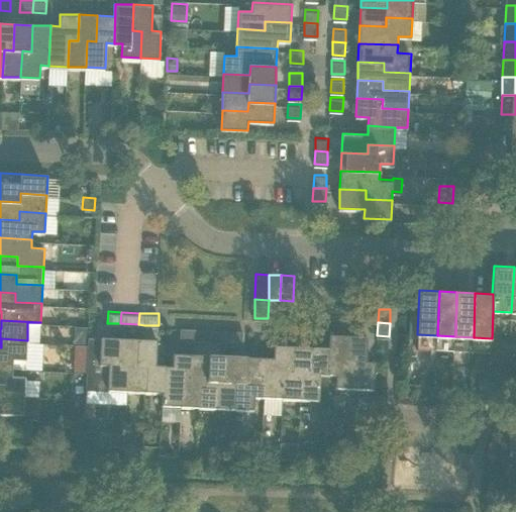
[(193,338),(194,327),(181,326),(180,338),(193,338)]
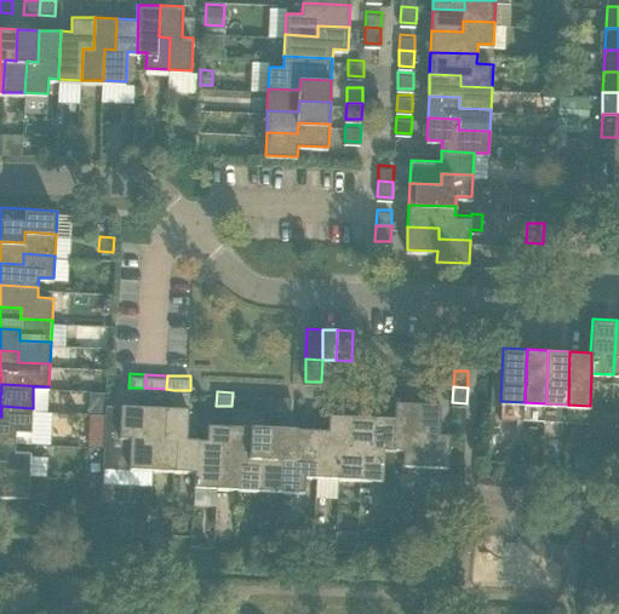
[(90,392),(90,408),(105,409),(107,402),(107,392),(90,392)]
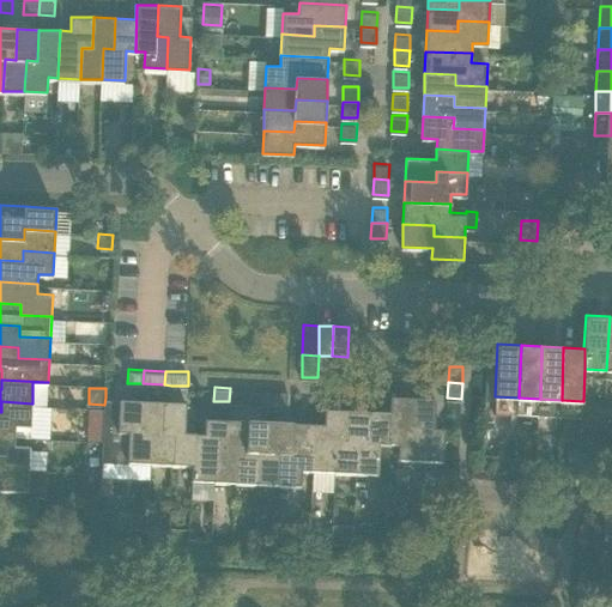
[(230,388),(229,401),(252,402),(252,388),(230,388)]
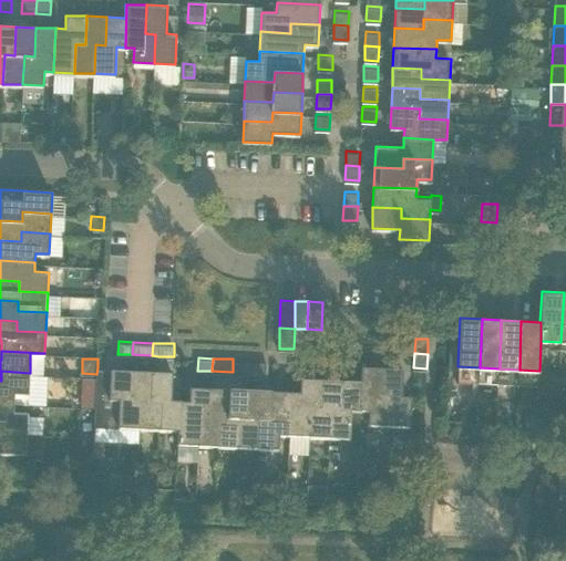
[(253,360),(233,359),(233,372),(253,373),(253,360)]
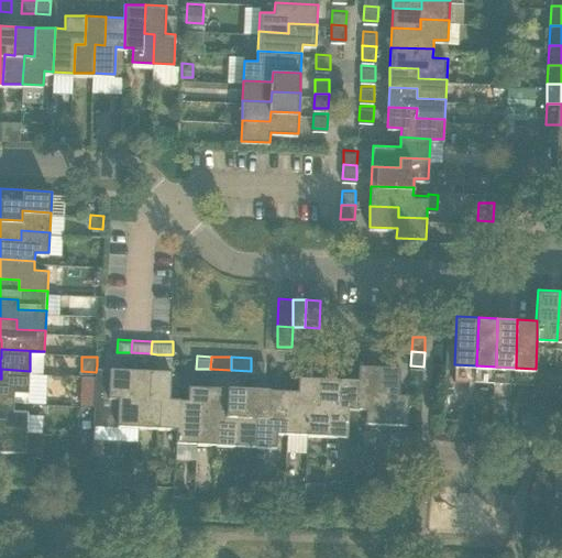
[(251,358),(251,371),(264,372),(265,359),(251,358)]
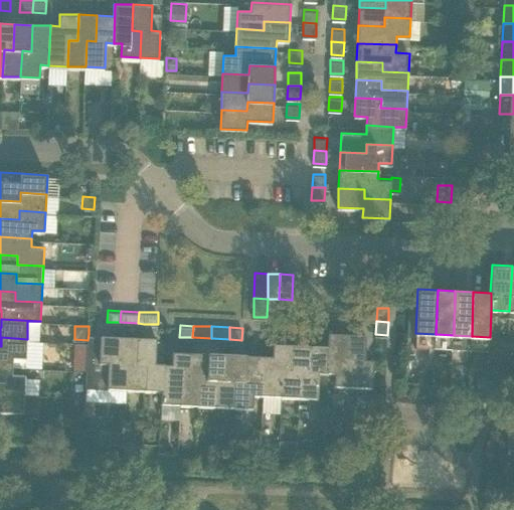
[(328,332),(328,345),(326,372),(335,372),(335,385),(353,385),(354,359),(347,359),(348,333),(328,332)]
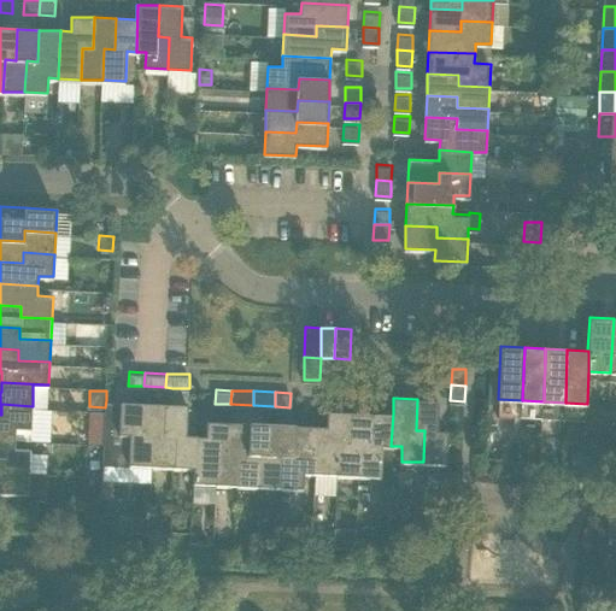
[(439,400),(417,399),(416,430),(424,430),(423,462),(447,463),(449,430),(438,430),(439,400)]
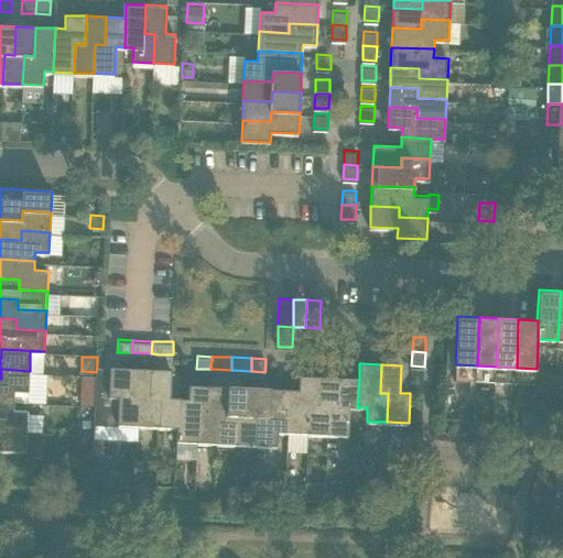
[(95,403),(94,423),(139,425),(141,396),(130,395),(131,367),(97,365),(96,372),(97,374),(95,403)]
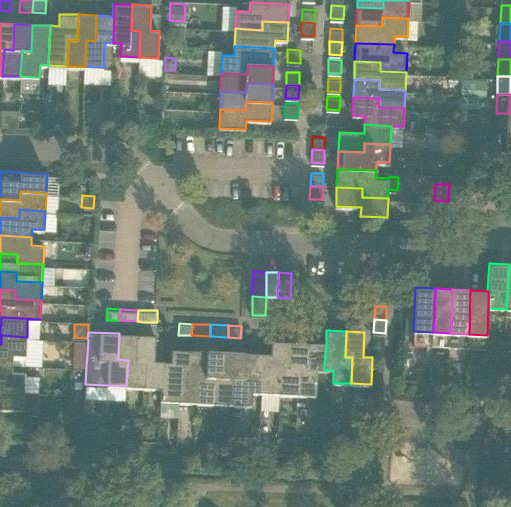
[(137,334),(119,333),(118,359),(128,360),(126,386),(144,387),(146,361),(136,360),(137,334)]
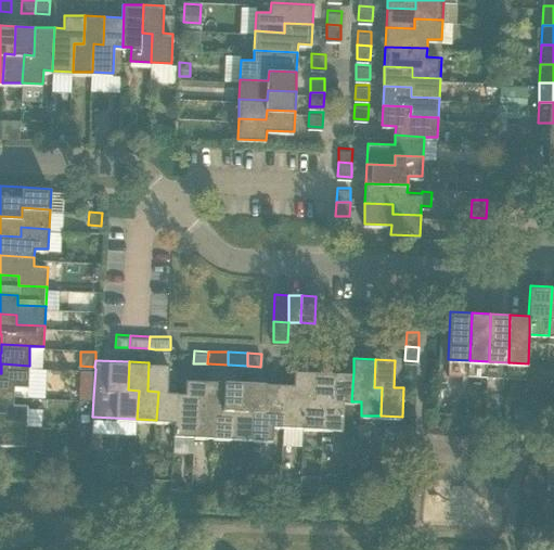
[(169,363),(149,362),(147,391),(158,392),(156,420),(175,420),(176,420),(177,391),(168,391),(169,363)]
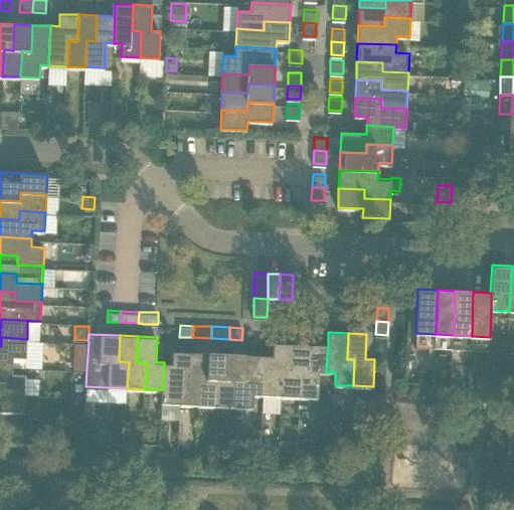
[(1,346),(0,346),(0,364),(13,365),(14,357),(26,357),(27,339),(1,337),(1,346)]
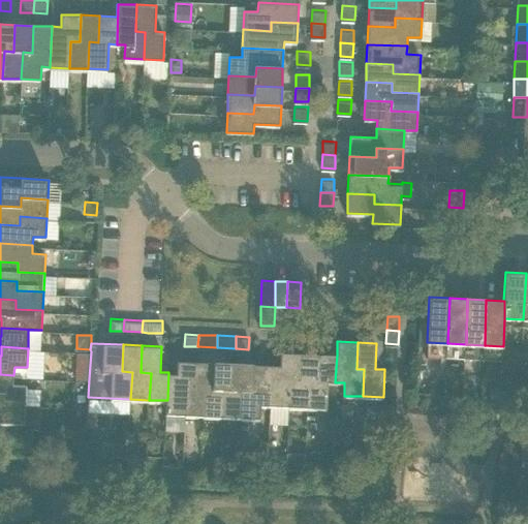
[(89,378),(91,351),(76,350),(75,377),(89,378)]
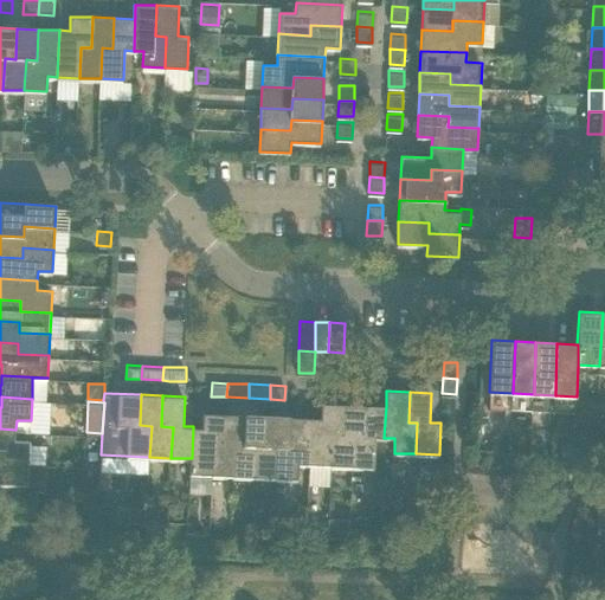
[(321,418),(311,418),(309,464),(330,465),(332,434),(343,434),(345,404),(322,402),(321,418)]
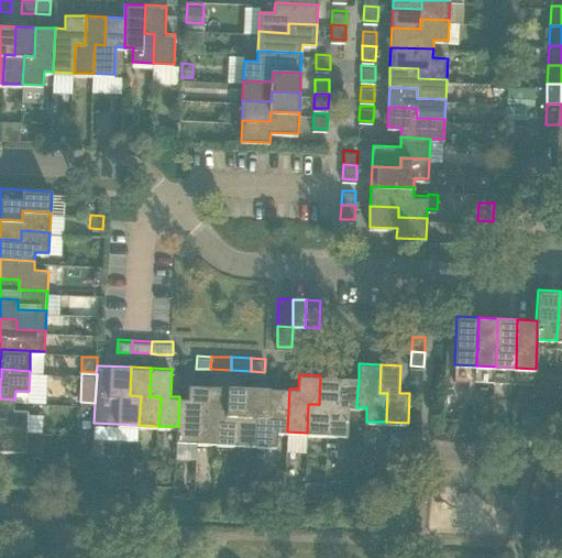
[(308,404),(307,433),(326,434),(327,405),(338,405),(339,376),(320,375),(319,404),(308,404)]
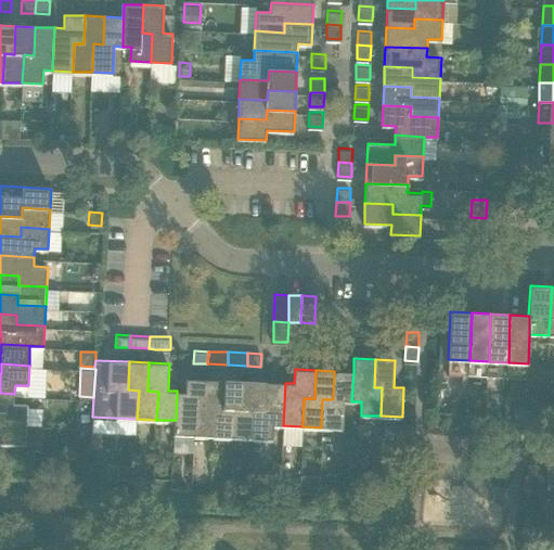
[(353,372),(334,371),(333,399),(322,399),(321,427),(343,427),(345,401),(351,401),(353,372)]
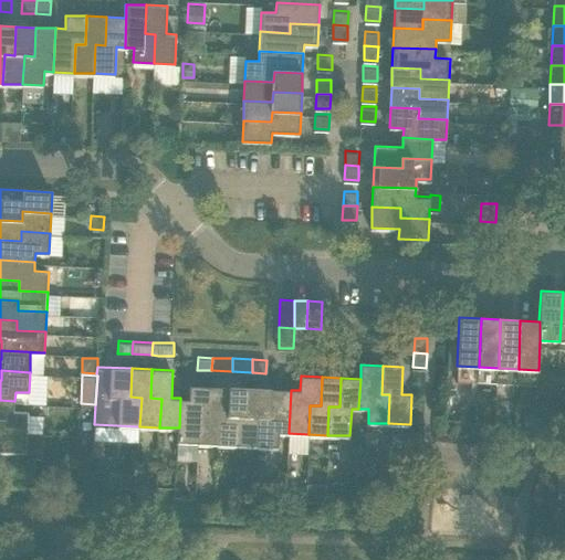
[(179,428),(178,428),(177,442),(199,443),(201,414),(209,414),(211,387),(190,386),(189,399),(180,398),(179,428)]
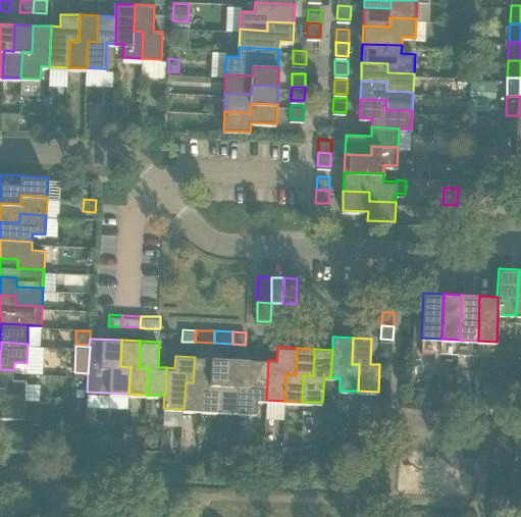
[(186,382),(184,409),(202,410),(203,383),(212,383),(213,357),(195,357),(193,382),(186,382)]
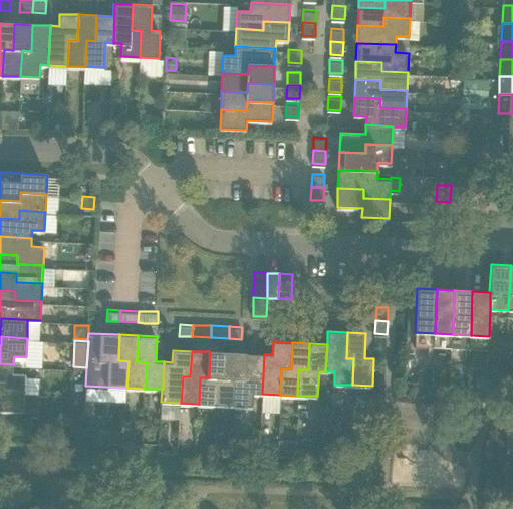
[(200,377),(199,404),(217,405),(218,378),(227,378),(228,352),(210,351),(209,377),(200,377)]
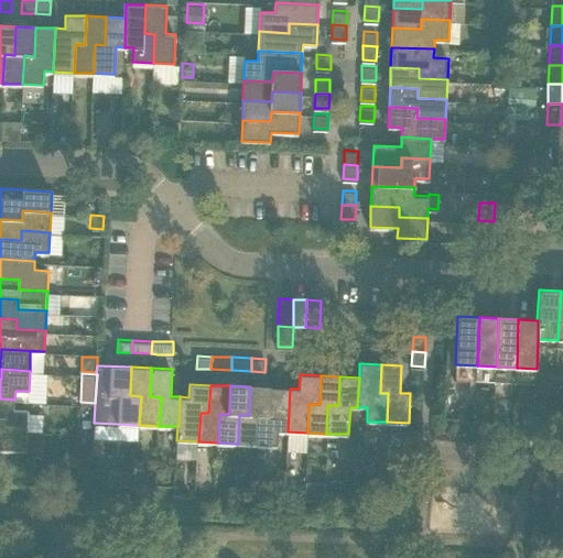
[(270,387),(250,386),(249,415),(239,415),(238,444),(258,445),(260,416),(269,416),(270,387)]
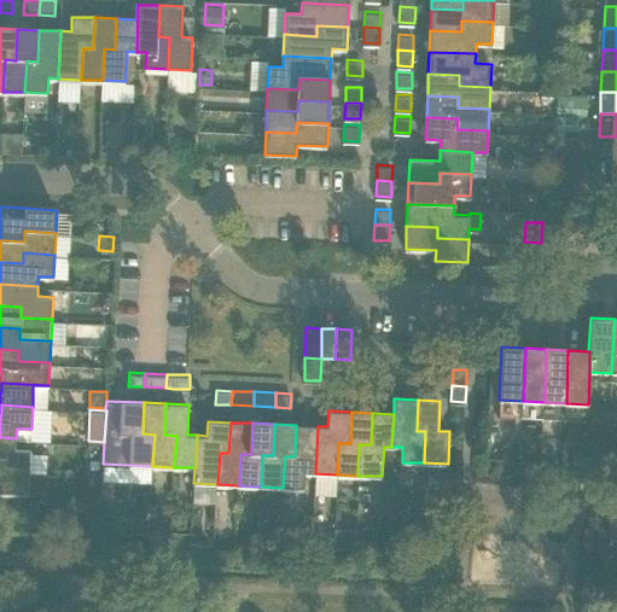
[(318,426),(296,425),(295,456),(285,456),(283,488),(304,489),(306,473),(315,473),(318,426)]
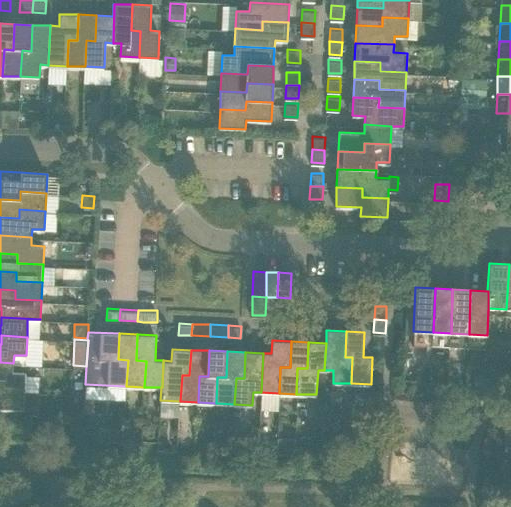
[(496,357),(489,368),(493,371),(495,372),(503,361),(501,360),(496,357)]
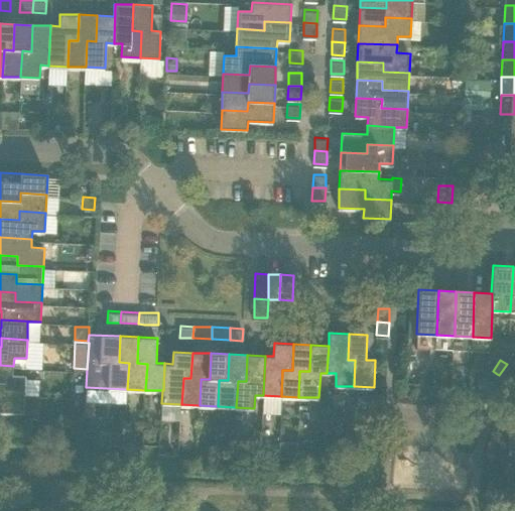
[(13,366),(0,365),(0,392),(25,394),(26,375),(13,374),(13,366)]
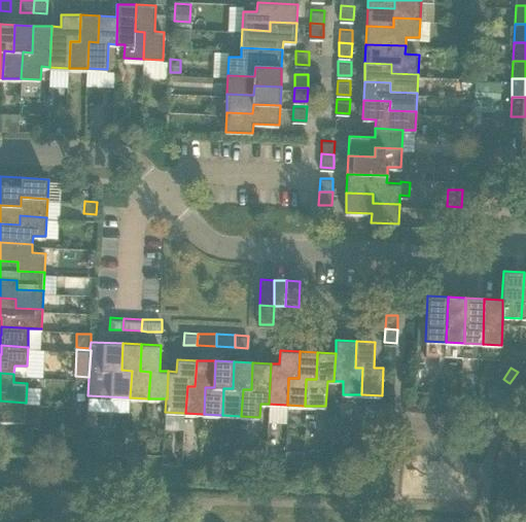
[(0,420),(25,421),(26,403),(0,401),(0,420)]
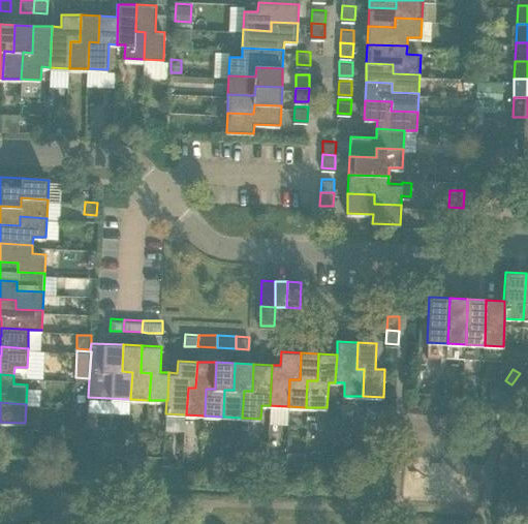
[(114,441),(113,455),(125,455),(126,442),(114,441)]
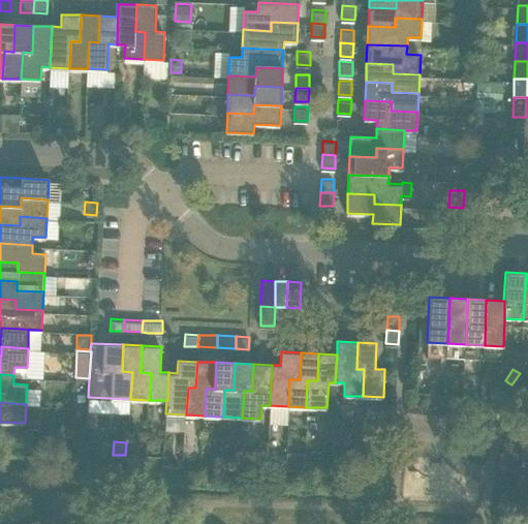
[(239,457),(239,466),(250,466),(250,457),(239,457)]
